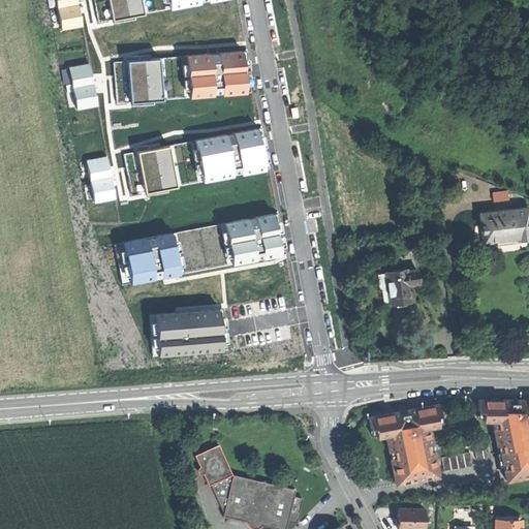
[(76,0),(55,0),(60,30),(82,26),(76,0)]
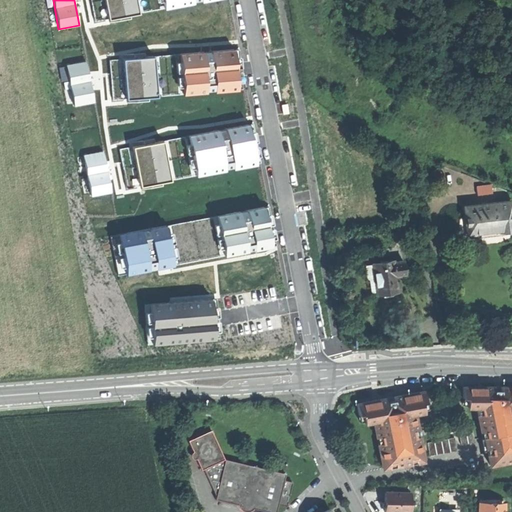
[(91,0),(95,21),(106,19),(198,3),(215,0),(91,0)]
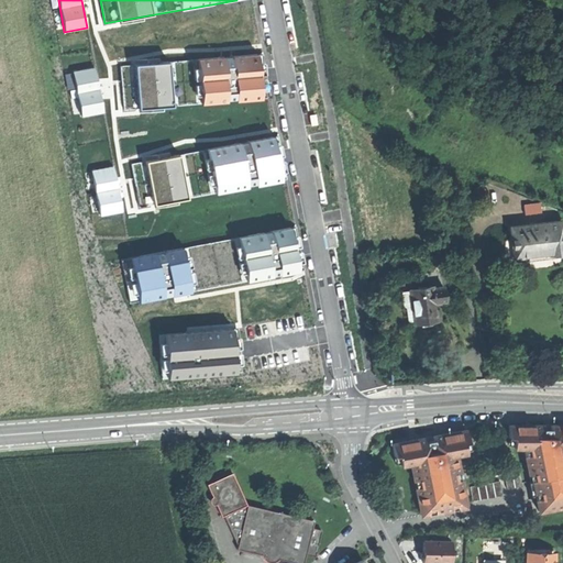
[(260,55),(121,65),(124,110),(135,109),(263,100),(260,55)]
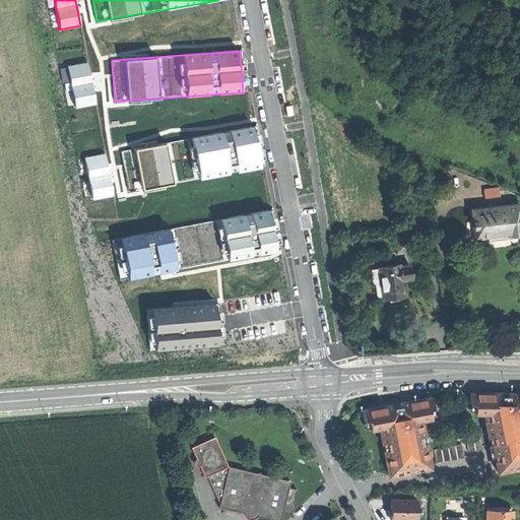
[(86,62),(66,66),(73,109),(94,105),(86,62)]
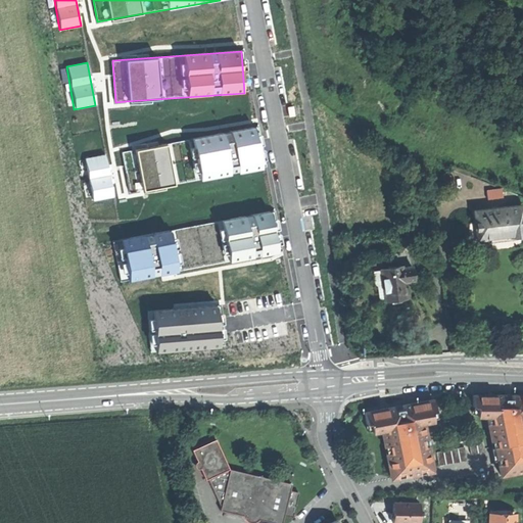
[(254,127),(122,151),(130,192),(141,190),(262,168),(254,127)]
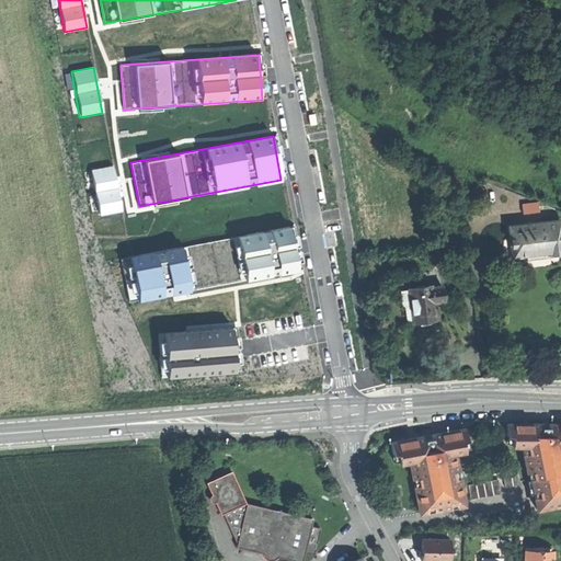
[(113,165),(91,169),(100,216),(122,212),(113,165)]
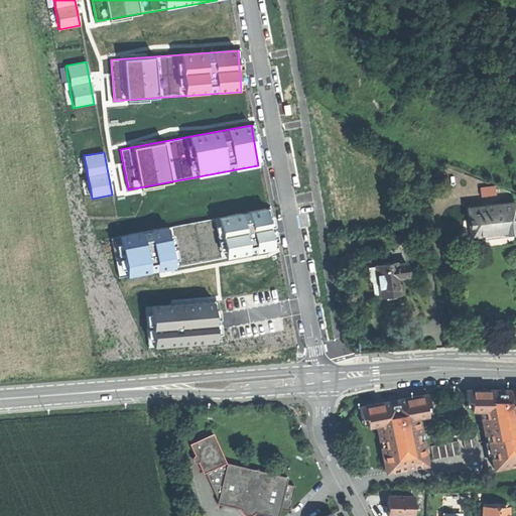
[(481,198),(496,196),(495,188),(480,189),(481,198)]
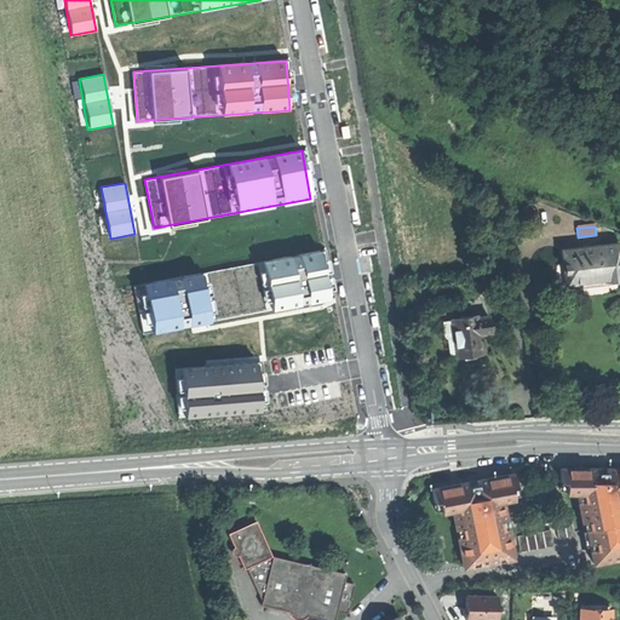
[(597,247),(562,251),(566,286),(579,285),(579,282),(592,281),(604,279),(606,283),(619,281),(619,277),(616,244),(597,245),(597,247)]
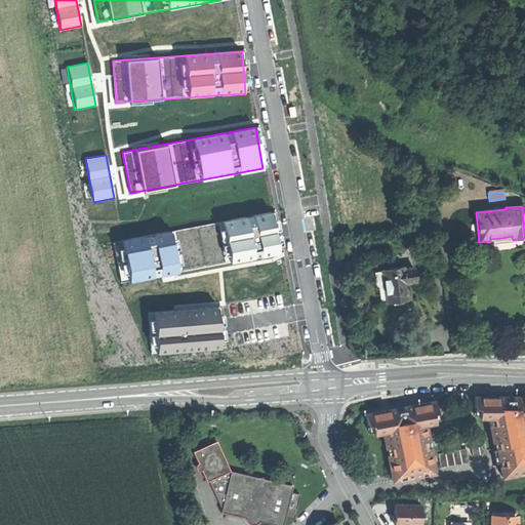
[(274,210),(113,242),(121,283),(168,273),(282,251),(274,210)]
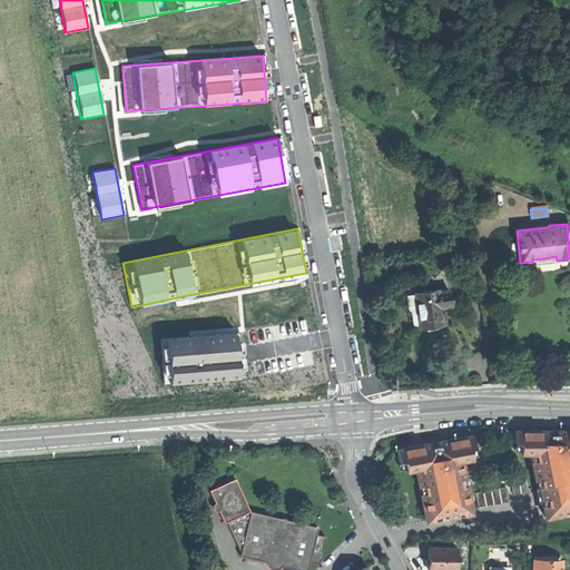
[(399,294),(413,293),(425,291),(424,281),(397,284),(399,294)]
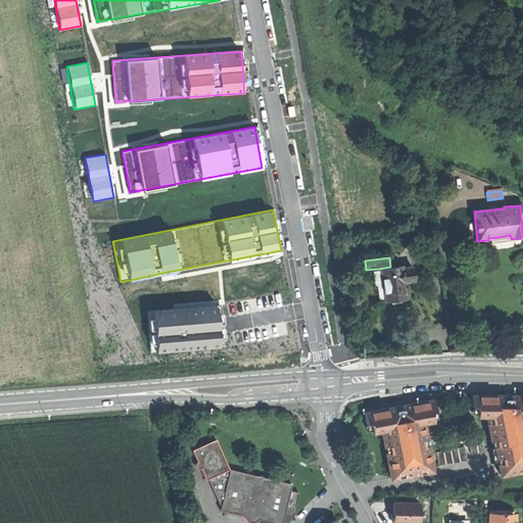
[(390,267),(379,269),(384,300),(395,299),(405,298),(402,283),(413,281),(411,267),(401,269),(401,266),(390,267)]
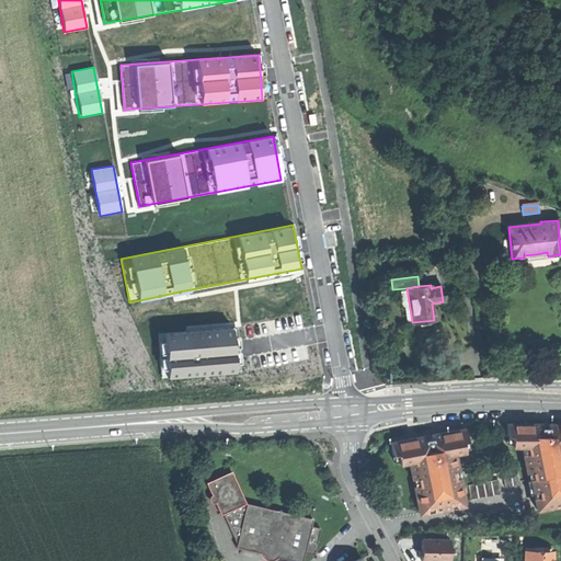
[(191,331),(158,334),(161,378),(242,370),(238,327),(191,331)]
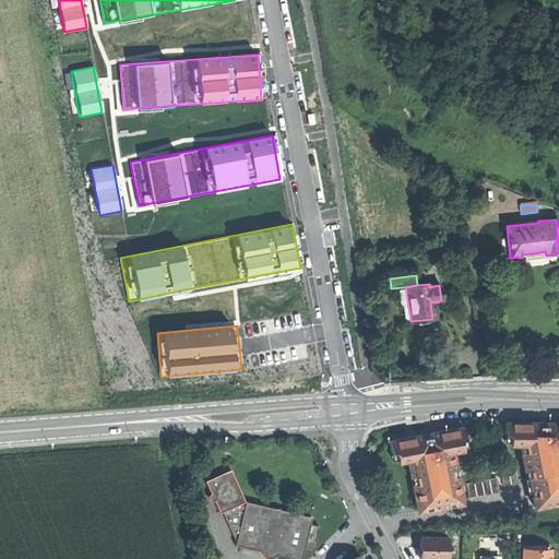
[(245,351),(248,368),(296,359),(293,342),(245,351)]
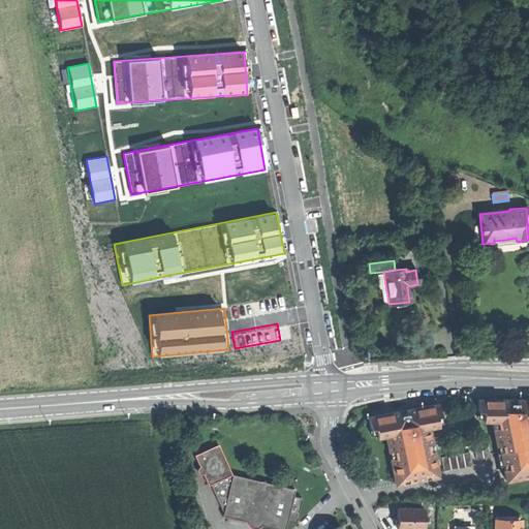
[(502,459),(506,479),(528,475),(528,399),(517,399),(517,403),(510,403),(510,399),(477,399),(477,410),(483,411),(481,419),(492,419),(498,452),(501,450),(502,459)]
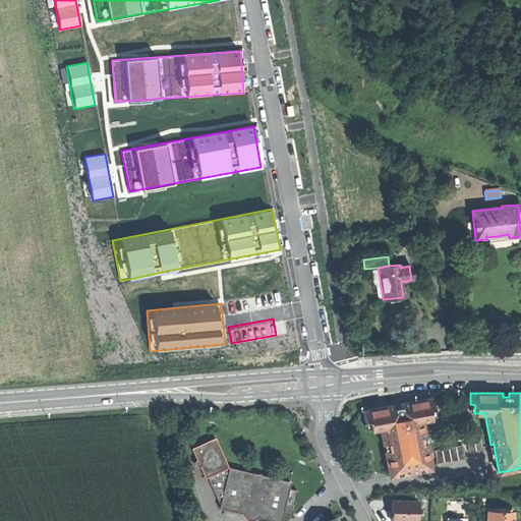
[(394,405),(362,411),(364,421),(369,420),(370,429),(381,427),(384,445),(388,445),(389,451),(385,451),(387,462),(389,472),(402,470),(417,467),(429,465),(425,444),(421,444),(420,438),(424,437),(421,420),(430,418),(429,409),(433,408),(431,398),(400,404),(401,407),(395,408),(394,405)]
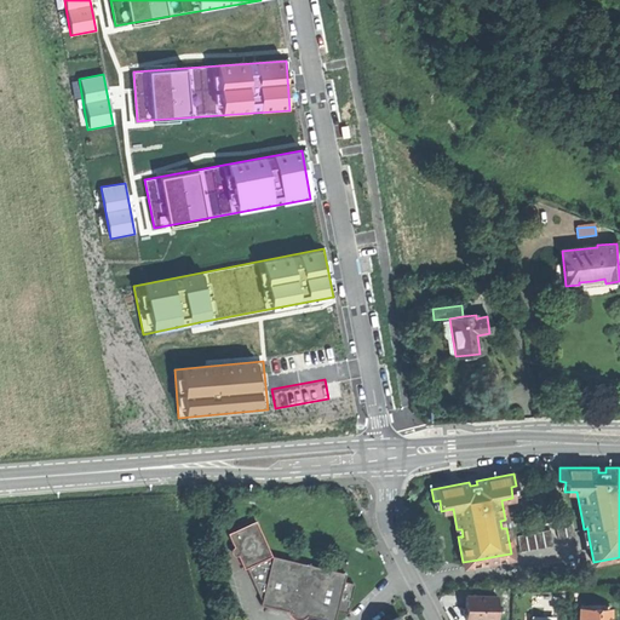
[(572,520),(563,521),(566,537),(574,535),(572,520)]
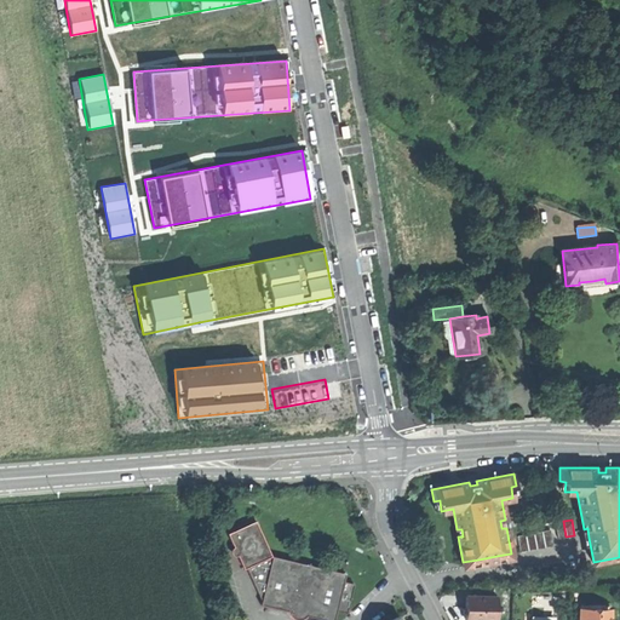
[(311,564),(271,556),(265,543),(256,521),(228,532),(234,546),(233,547),(231,550),(233,554),(234,555),(239,556),(244,568),(246,567),(260,601),(259,604),(287,610),(290,615),(294,619),(300,619),(304,619),(308,615),(326,619),(333,619),(336,610),(346,613),(352,584),(343,581),(345,573),(311,564)]
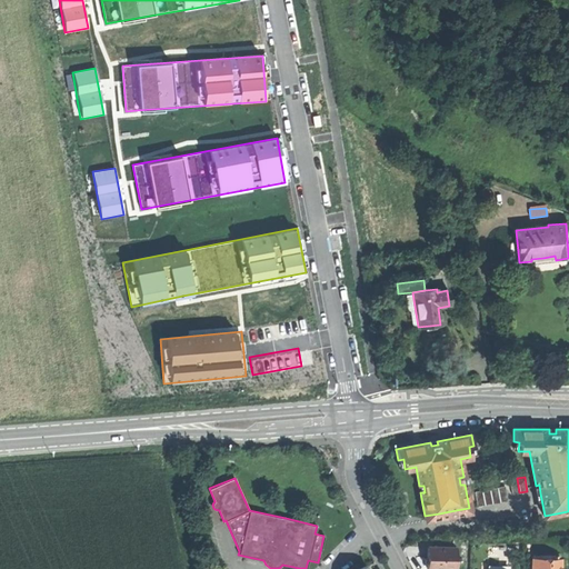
[(509,479),(511,493),(519,492),(517,478),(509,479)]
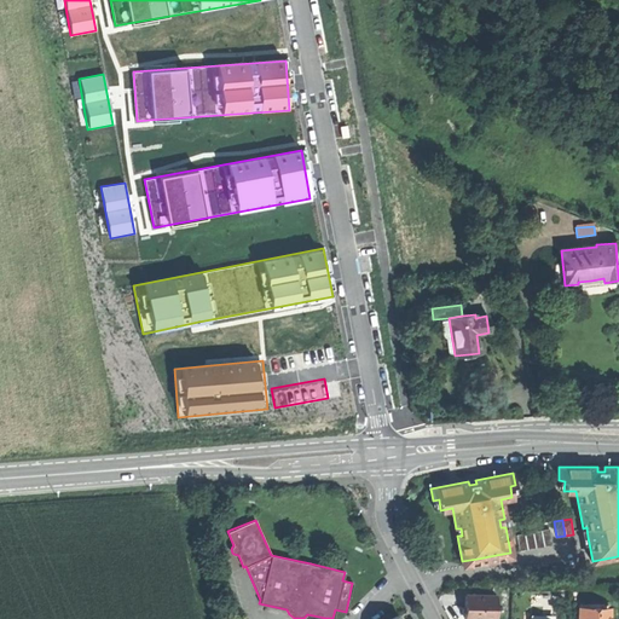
[(549,528),(541,530),(543,547),(551,545),(549,528)]
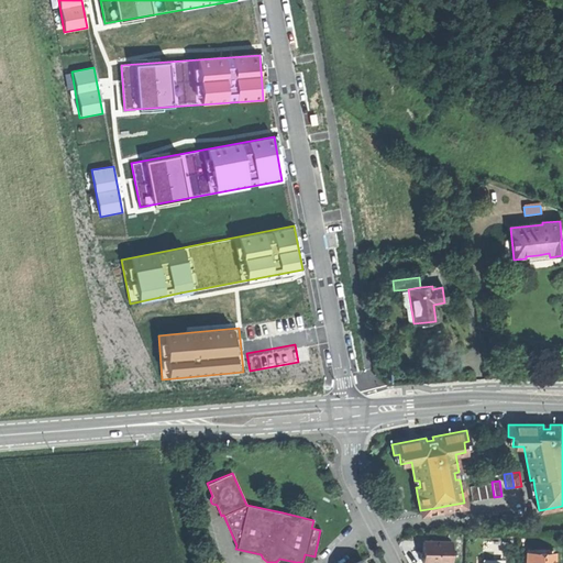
[(492,482),(484,484),(487,498),(494,497),(492,482)]
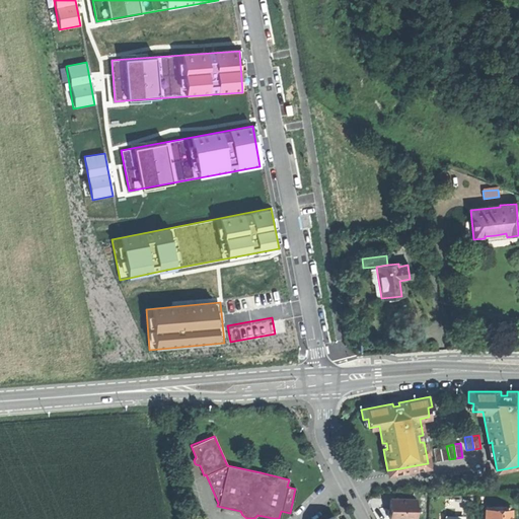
[(446,446),(439,447),(442,460),(449,459),(446,446)]
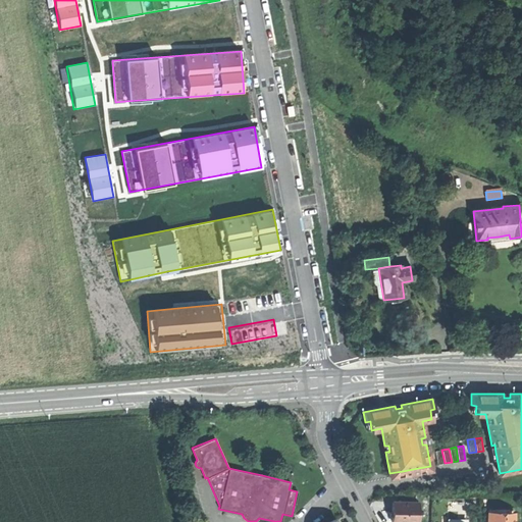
[(435,451),(437,464),(445,463),(441,450),(435,451)]
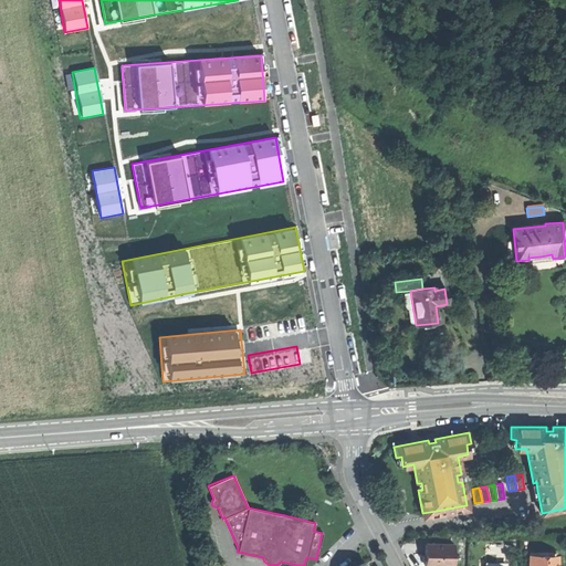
[(453,565),(454,545),(426,545),(426,555),(425,565),(428,565),(449,565),(453,565)]
